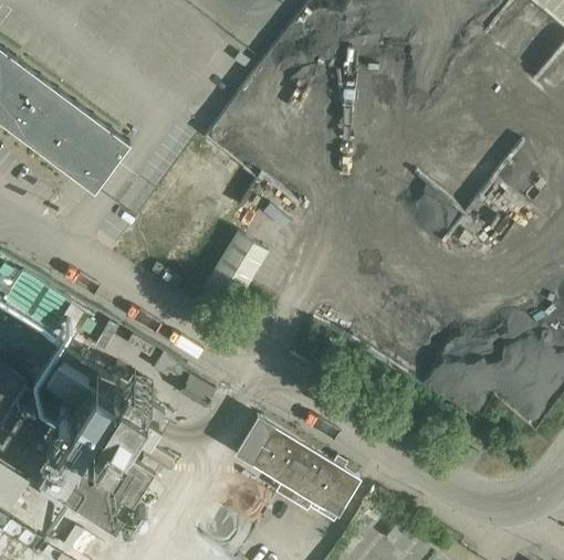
[(0,123),(92,191),(127,145),(0,50),(0,123)]
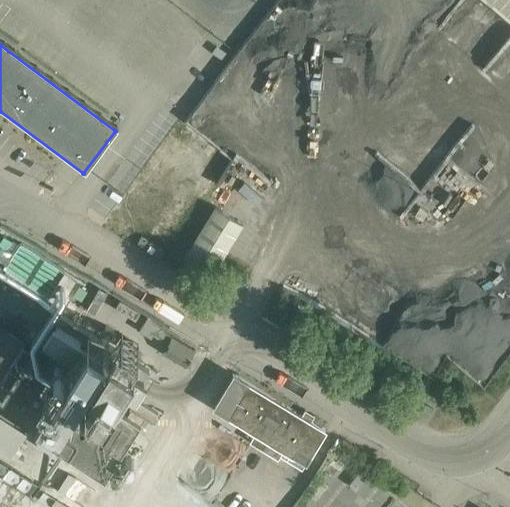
[(195,173),(219,186),(236,155),(185,128),(178,141),(154,128),(133,167),(183,195),(195,173)]
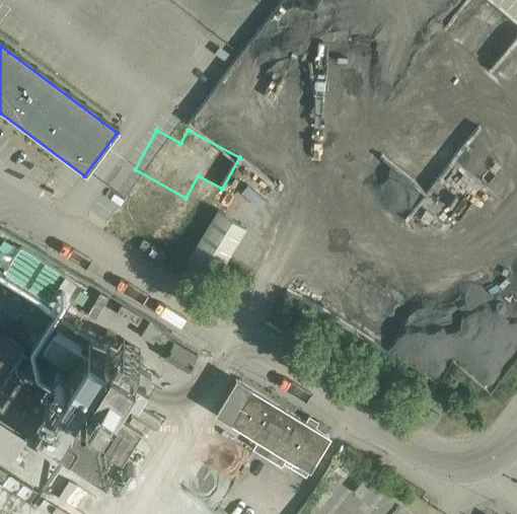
[(432,174),(402,140),(384,156),(422,200),(452,173),(443,164),(432,174)]
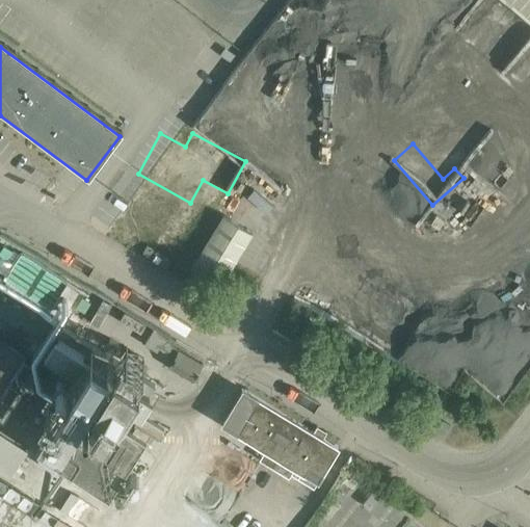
[(222,220),(189,273),(218,291),(252,239),(222,220)]
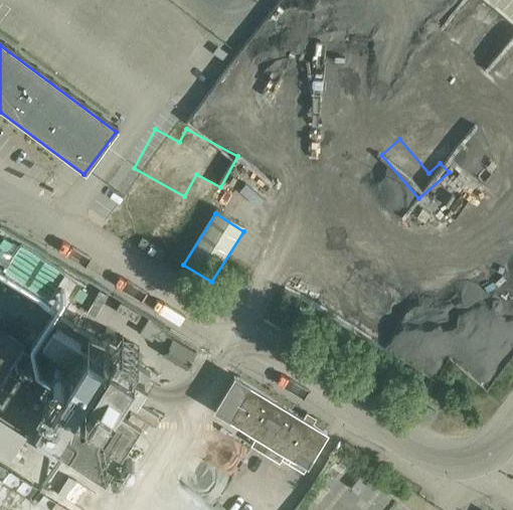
[(39,443),(33,452),(50,462),(55,454),(103,484),(124,452),(133,439),(139,428),(148,434),(156,420),(131,403),(148,377),(88,338),(57,319),(41,342),(72,361),(68,368),(77,373),(33,440),(39,443)]
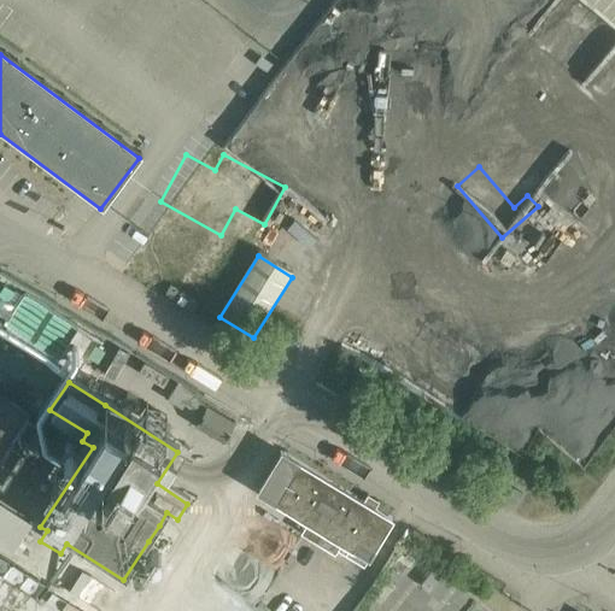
[(175,387),(165,404),(191,419),(197,409),(188,404),(192,398),(175,387)]
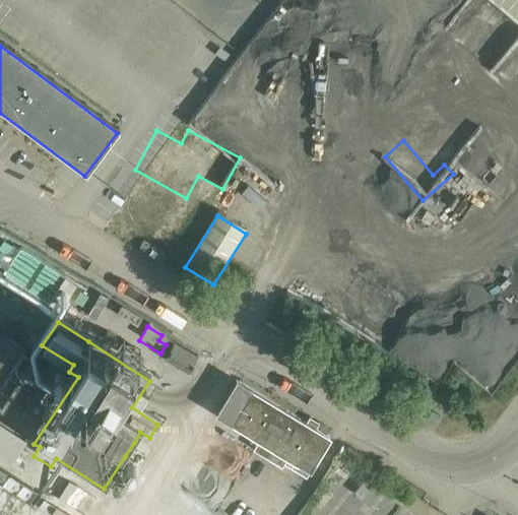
[(196,361),(172,346),(163,362),(186,377),(196,361)]
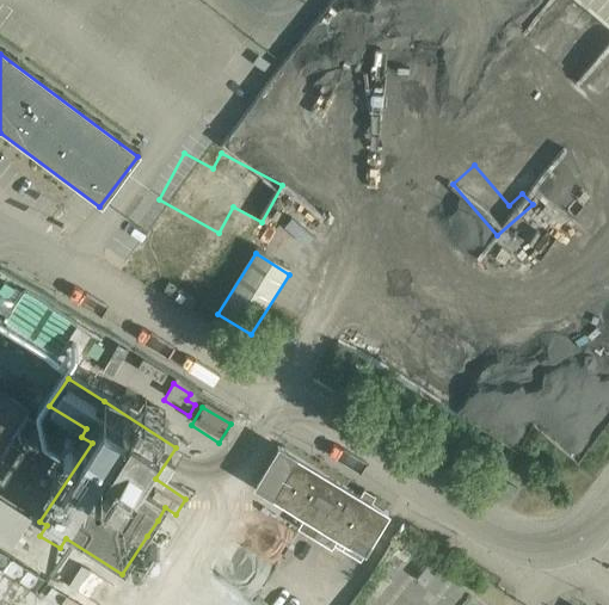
[(277,452),(254,491),(303,520),(297,532),(312,542),(328,551),(331,548),(336,541),(344,545),(340,554),(357,563),(386,518),(385,517),(368,507),(373,501),(362,495),(358,501),(280,454),(277,452)]
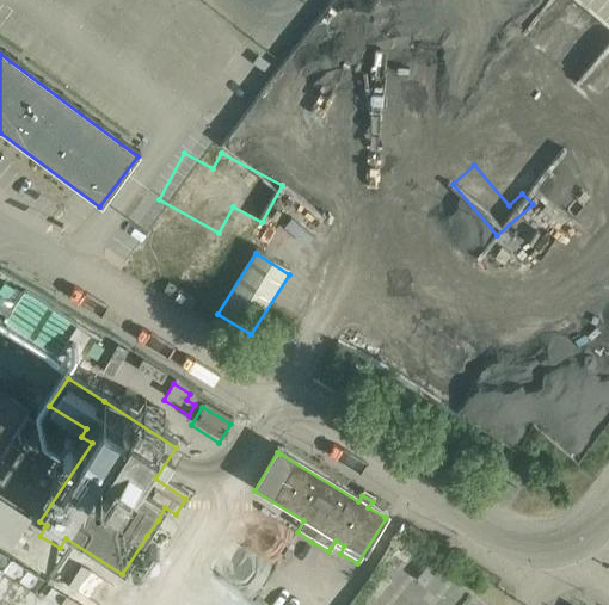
[(0,547),(10,554),(12,550),(25,559),(26,555),(13,547),(22,535),(29,522),(0,502),(0,547)]
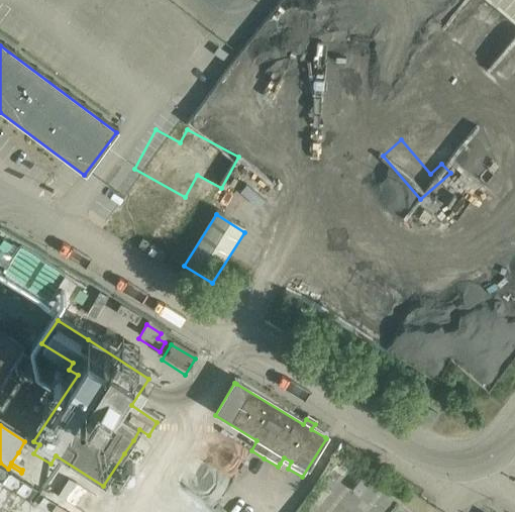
[(234,480),(242,468),(209,446),(201,458),(234,480)]
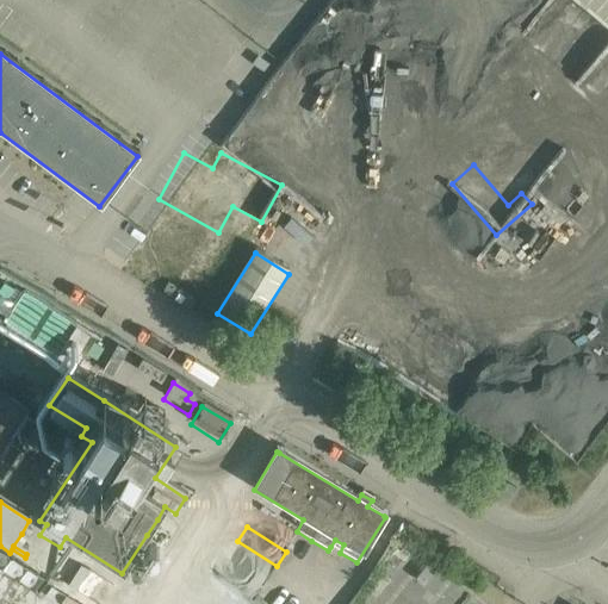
[(66,590),(74,596),(87,576),(79,570),(66,590)]
